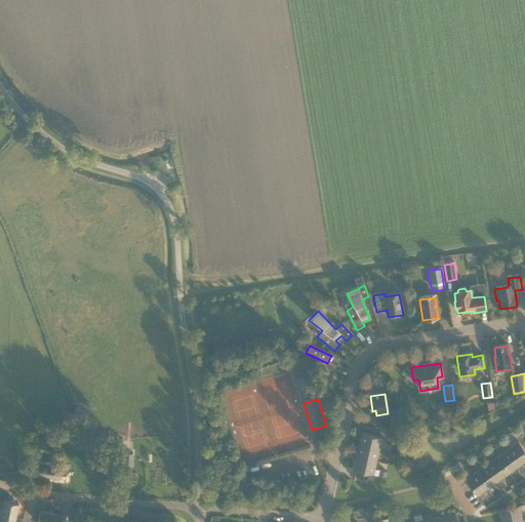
[(459,407),(461,420),(471,419),(470,414),(466,415),(465,407),(459,407)]
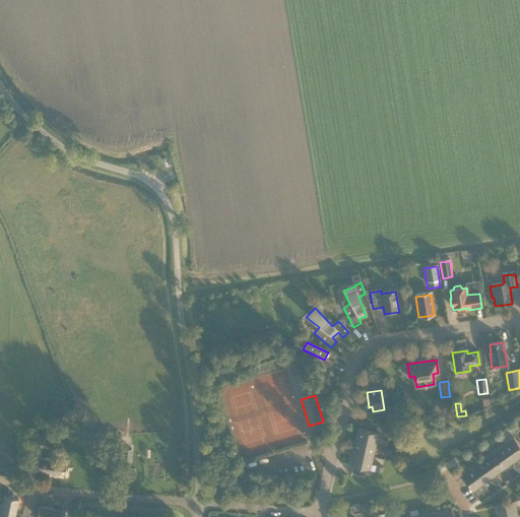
[(324,431),(322,425),(315,427),(317,433),(324,431)]
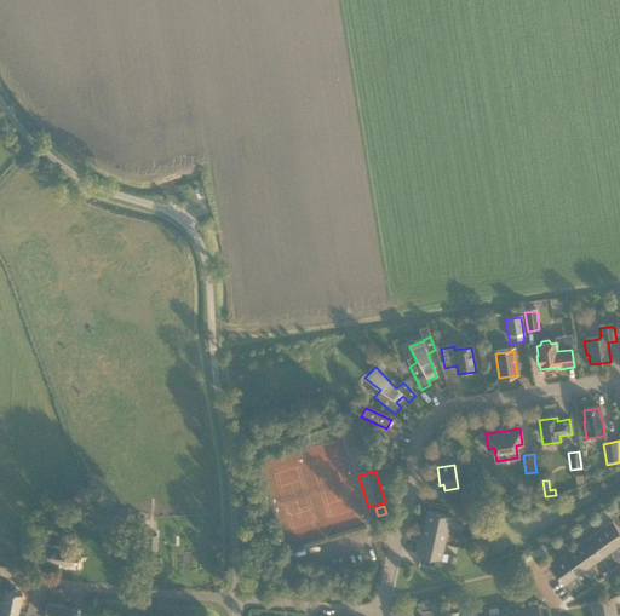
[(423,527),(447,533),(451,518),(426,512),(423,527)]
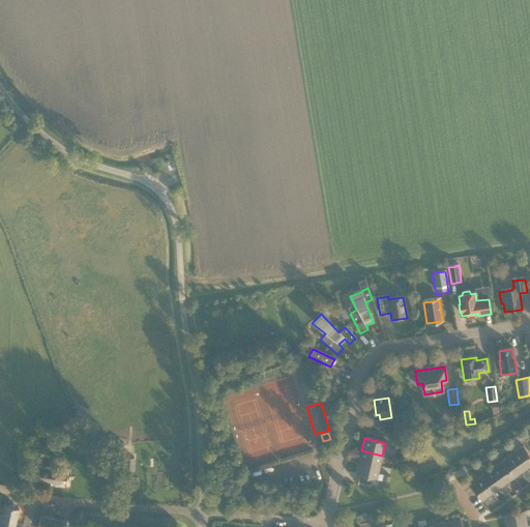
[(49,443),(41,441),(38,452),(47,455),(49,443)]
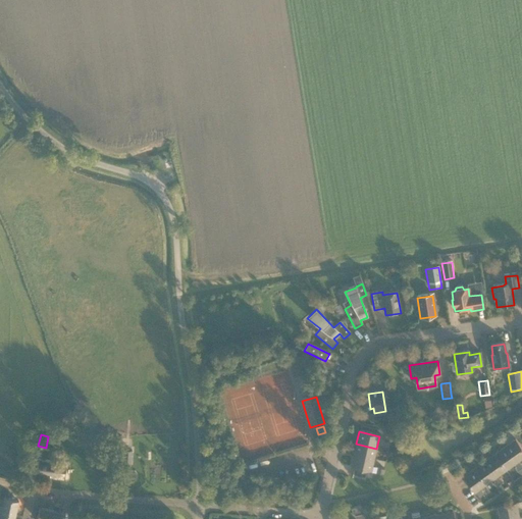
[(521,450),(515,440),(505,449),(520,470),(521,468),(521,465),(521,464),(520,465),(518,463),(521,460),(521,450)]
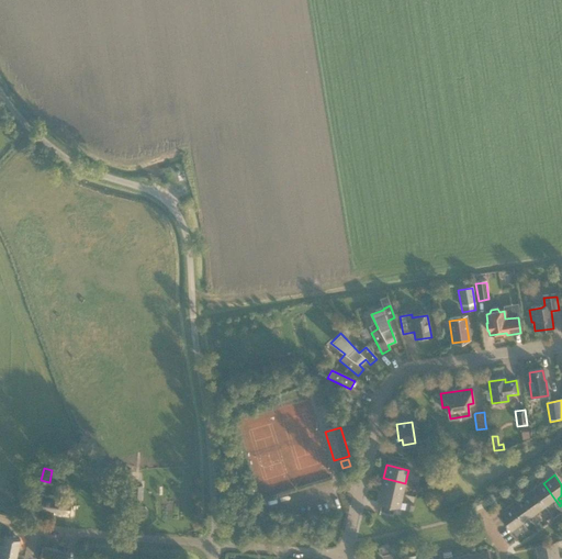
[(381,491),(403,496),(405,483),(383,478),(381,491)]
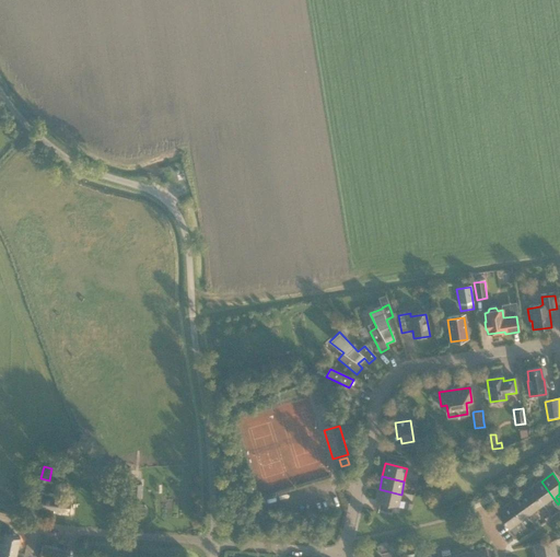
[(541,482),(531,489),(543,507),(551,500),(553,502),(552,503),(555,507),(558,505),(541,482)]
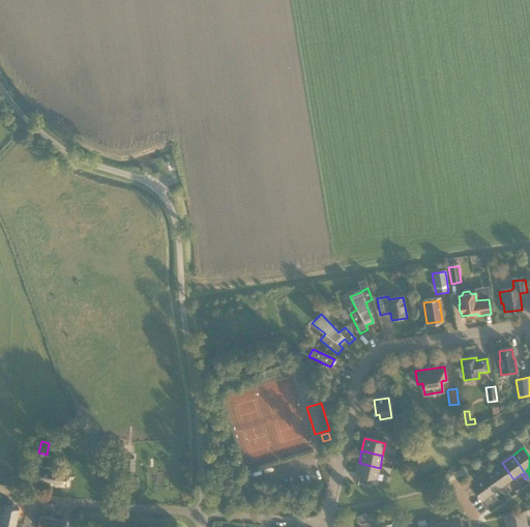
[(134,459),(124,459),(123,474),(133,474),(134,459)]
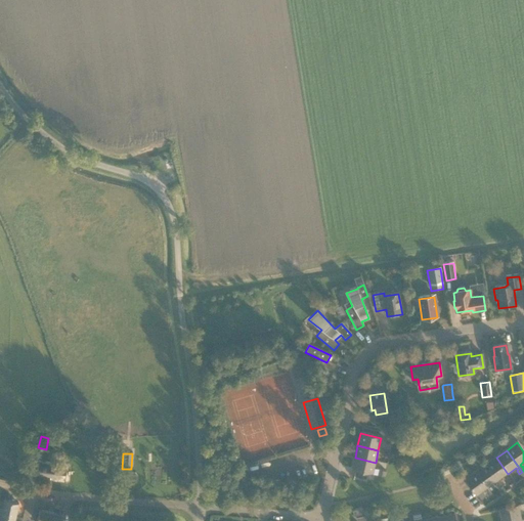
[(376,463),(355,458),(352,470),(385,477),(386,472),(379,471),(374,470),(376,463)]
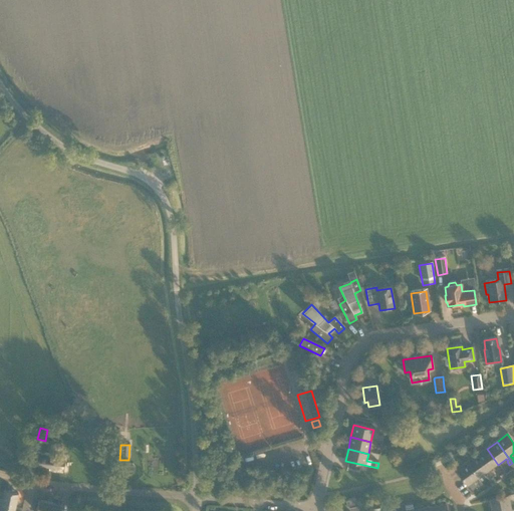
[(487,449),(477,456),(492,478),(495,476),(492,472),(492,473),(490,470),(498,465),(487,449)]
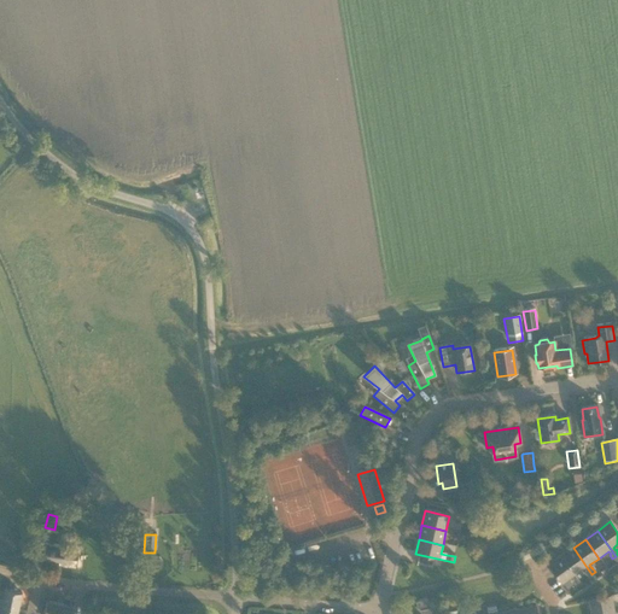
[(588,577),(592,574),(573,548),(561,557),(575,576),(583,569),(586,572),(584,573),(588,577)]
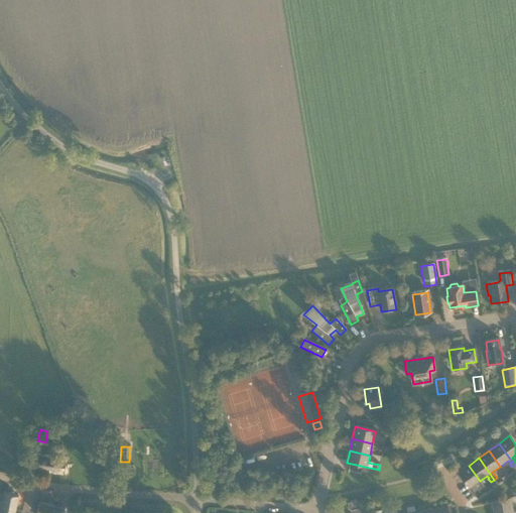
[(362,469),(350,466),(348,473),(360,476),(362,469)]
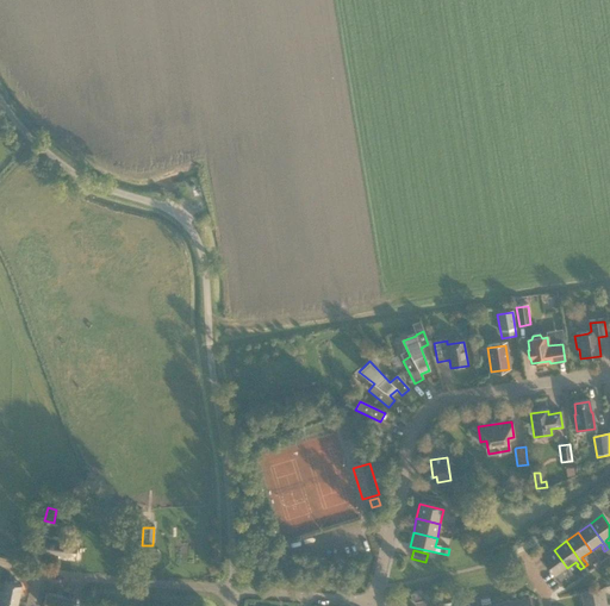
[(572,575),(567,568),(554,550),(541,558),(554,578),(564,570),(566,573),(565,574),(567,578),(572,575)]
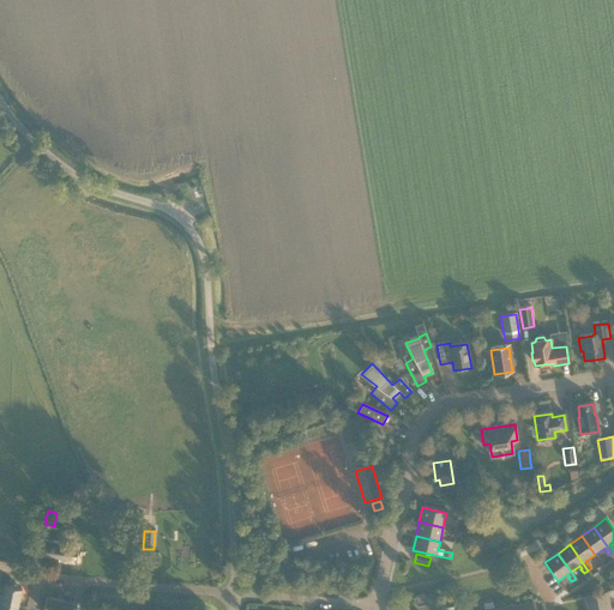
[(0,596),(0,603),(18,608),(22,591),(5,587),(2,597),(0,596)]
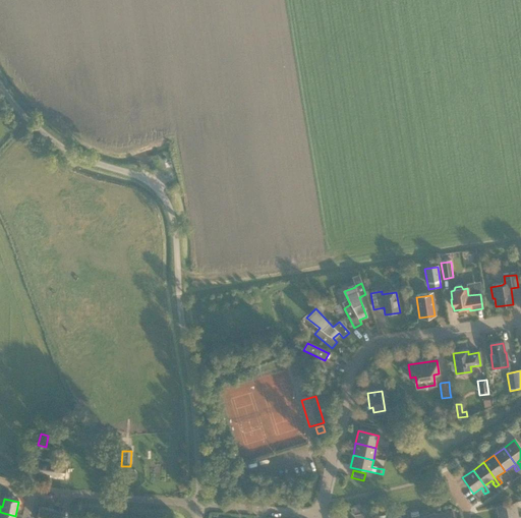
[(518,517),(515,504),(496,508),(498,517),(518,517)]
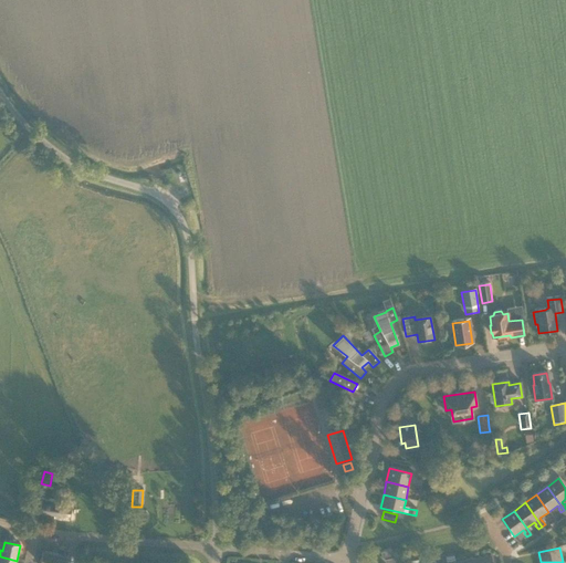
[(53,562),(55,555),(43,553),(41,562),(53,562)]
